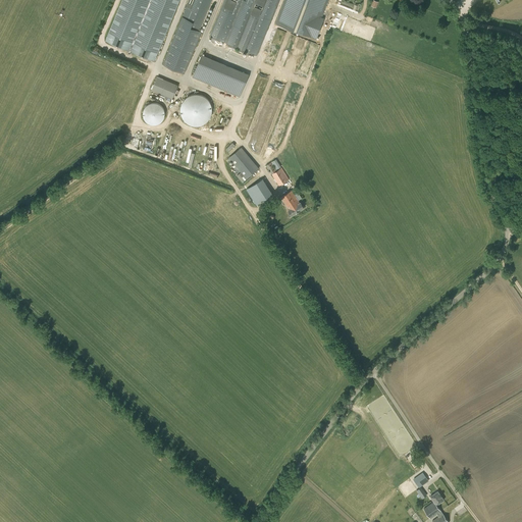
[(179,0),(121,0),(105,41),(155,61),(179,0)]
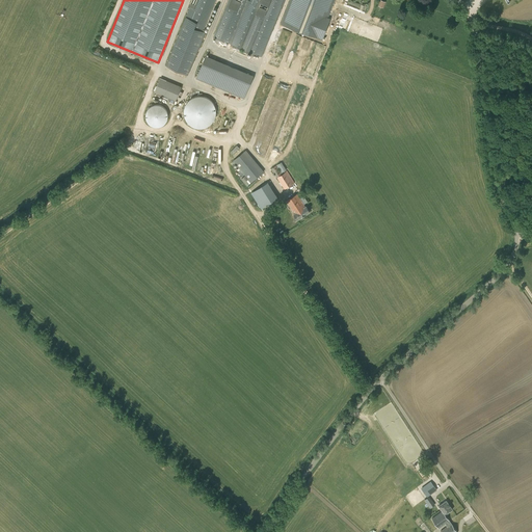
[(191,0),(189,5),(190,6),(183,24),(186,25),(203,32),(215,0),(191,0)]
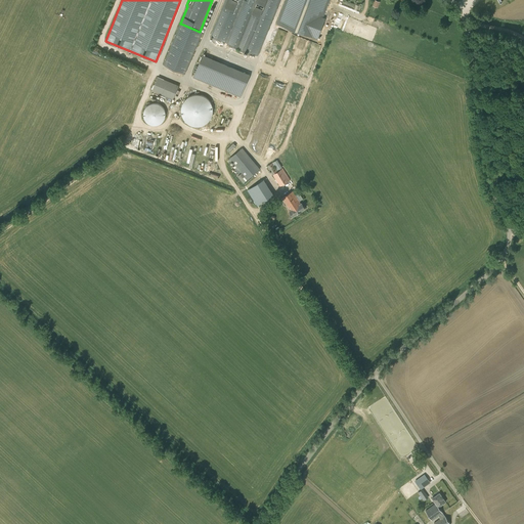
[(224,0),(210,36),(258,56),(280,0),(224,0)]
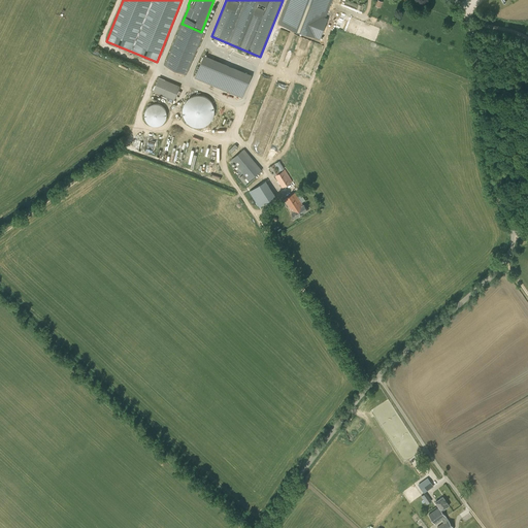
[(287,0),(278,24),(320,39),(328,19),(325,18),(331,0),(287,0)]
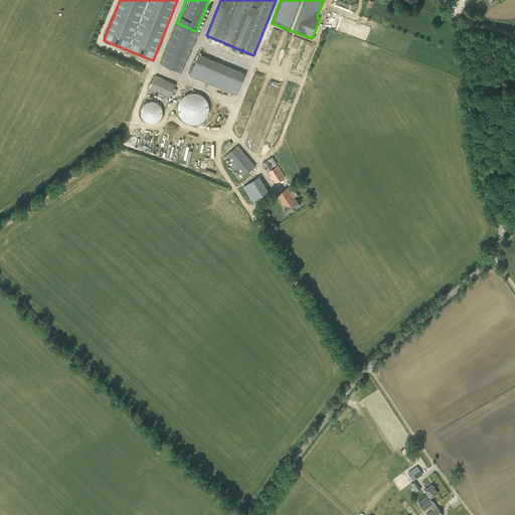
[(198,55),(190,76),(236,96),(245,74),(198,55)]
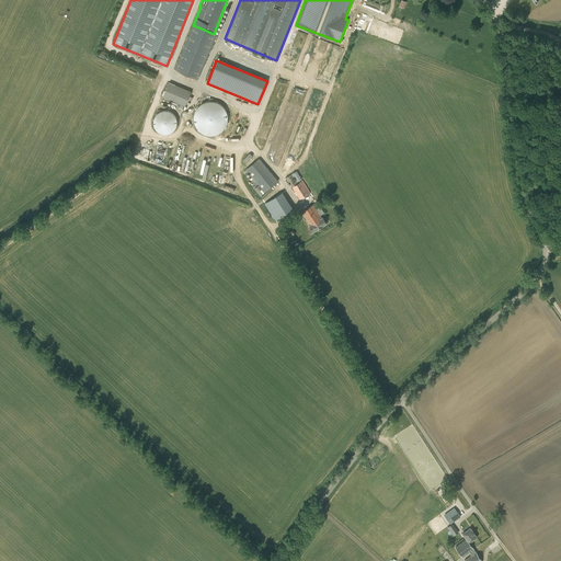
[(185,105),(192,91),(168,81),(162,96),(185,105)]
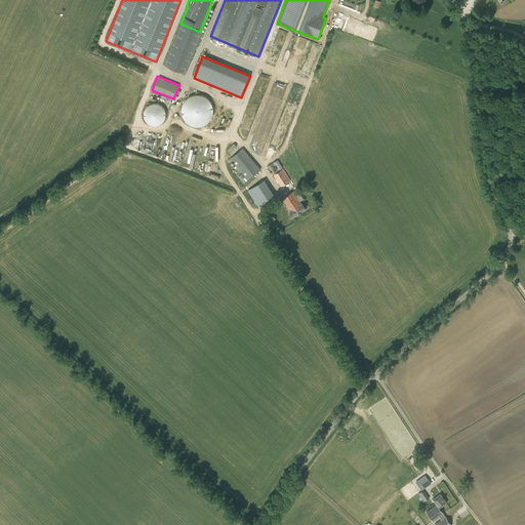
[(183,121),(197,125),(208,124),(212,112),(211,98),(198,94),(188,95),(186,102),(186,105),(183,115),(183,121)]
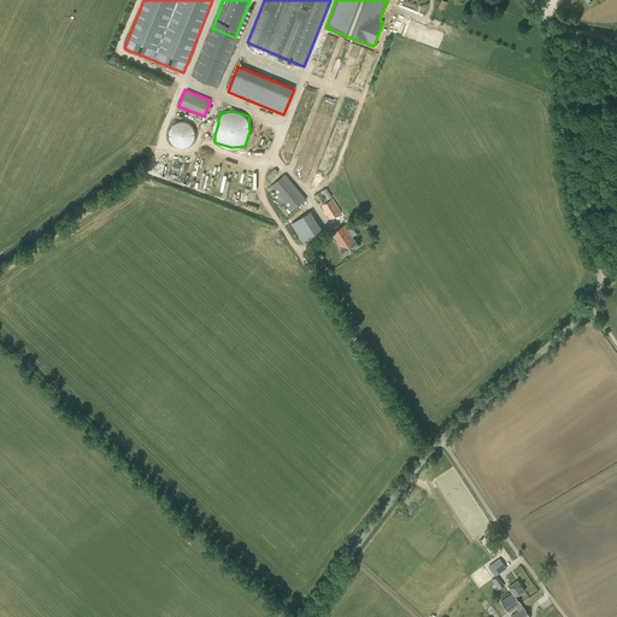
[(191,147),(194,123),(172,121),(169,145),(191,147)]
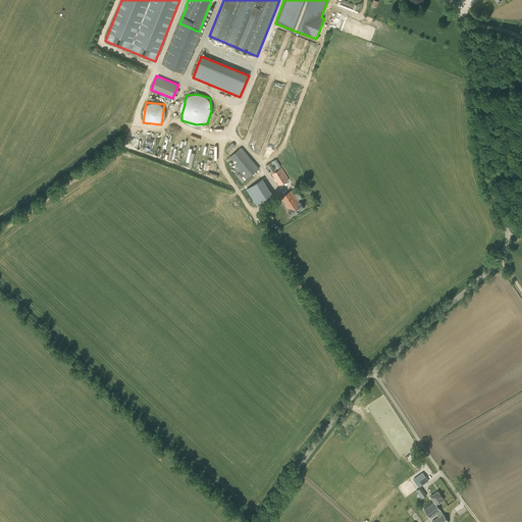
[(258,175),(255,171),(259,168),(242,147),(228,158),(246,178),(250,175),(254,179),(258,175)]
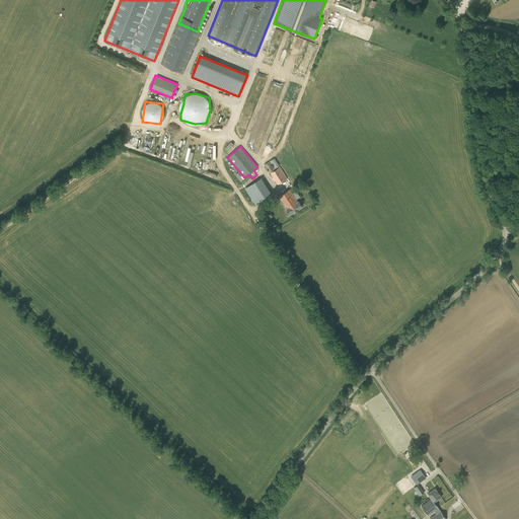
[(290,156),(292,154),(286,148),(284,150),(290,156)]
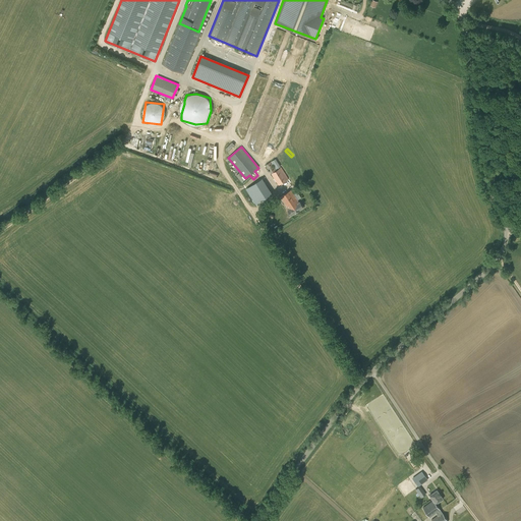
[(278,185),(289,179),(281,167),(276,170),(270,162),(266,165),(271,174),(278,185)]
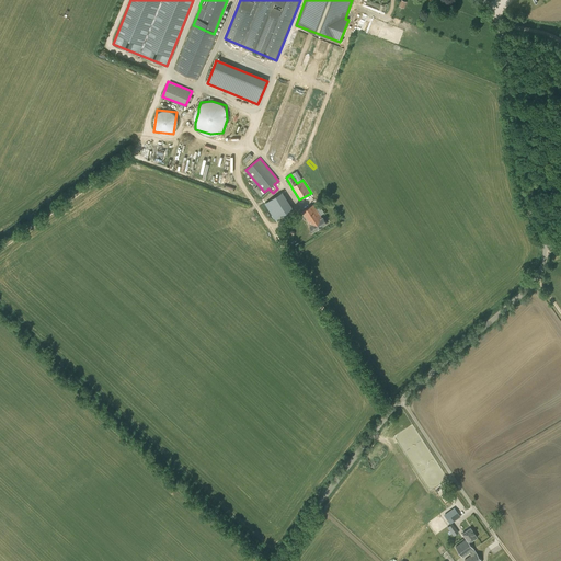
[(277,219),(294,208),(284,194),(267,204),(277,219)]
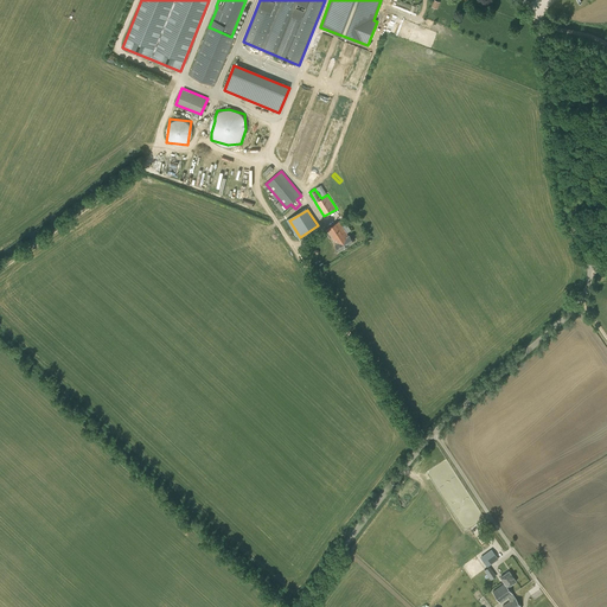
[(339,251),(353,242),(350,235),(349,236),(339,221),(326,229),(336,244),(339,251)]
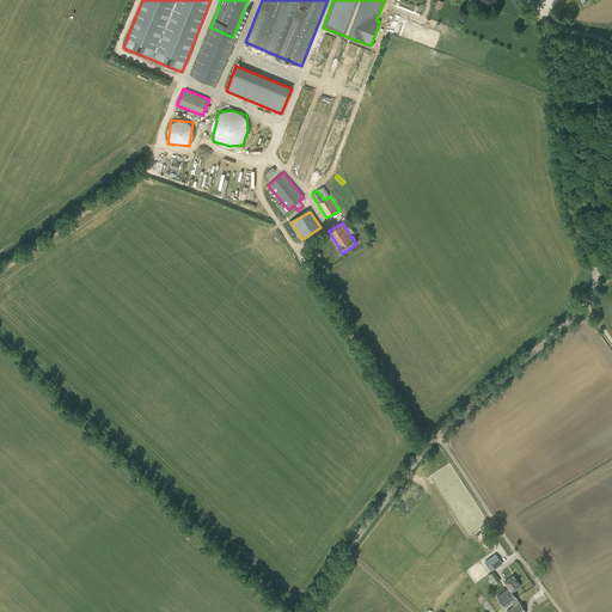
[(495,554),(485,562),(491,571),(502,563),(495,554)]
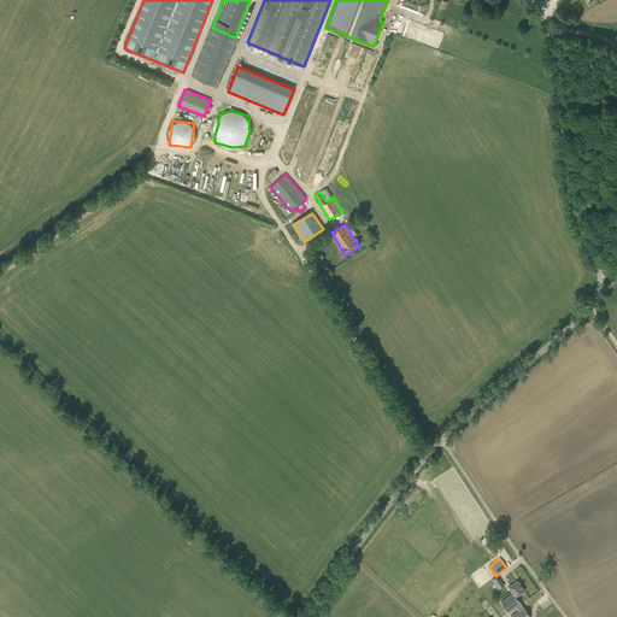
[(509,612),(521,604),(516,597),(524,591),(517,581),(509,587),(513,593),(501,601),(509,612)]
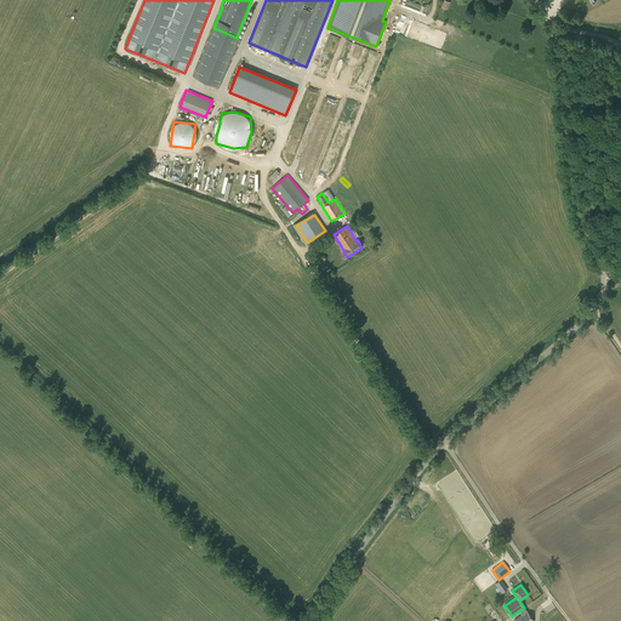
[(534,620),(527,610),(524,613),(514,620),(534,620)]
